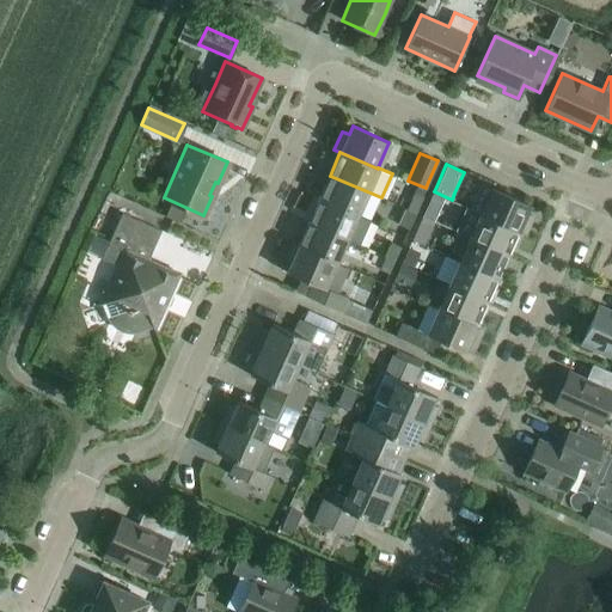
[(356,215),(367,191),(330,176),(319,199),(356,215)]
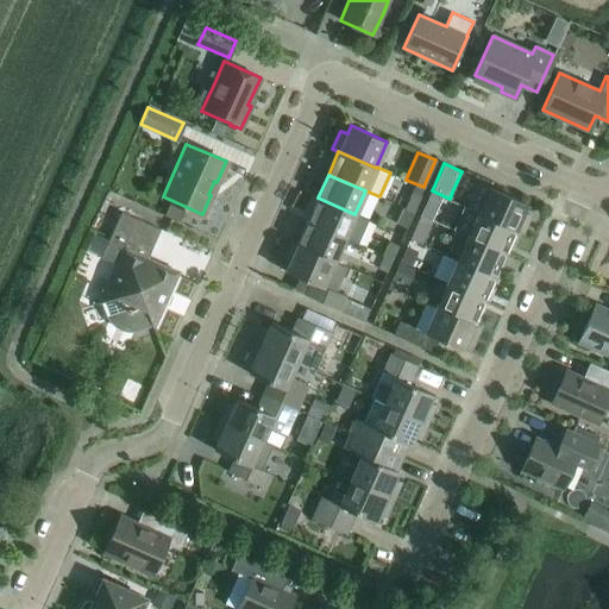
[(521,233),(529,214),(522,212),(526,203),(490,187),(478,213),(515,230),(521,233)]
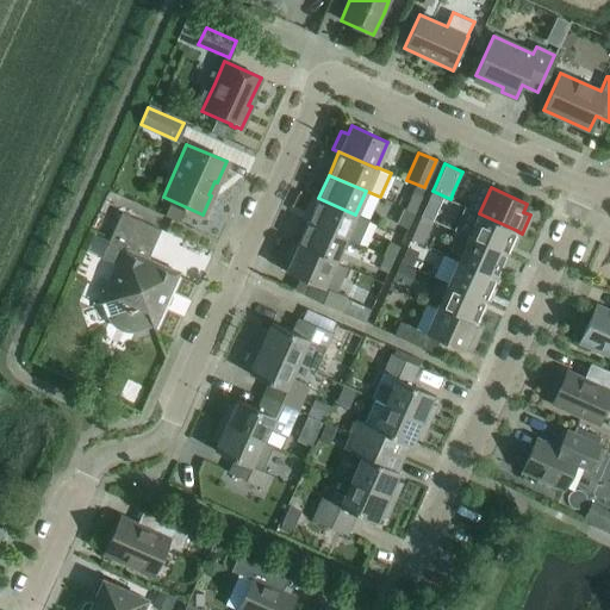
[(414,212),(421,195),(412,191),(404,209),(414,212)]
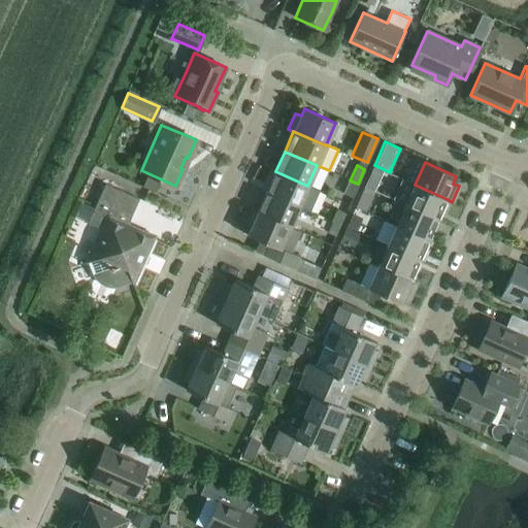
[(373,166),(364,186),(374,191),(384,171),(373,166)]
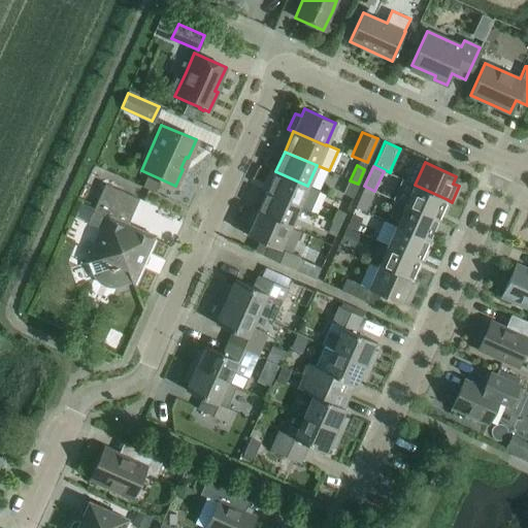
[(275,171),(266,192),(298,206),(299,205),(309,210),(319,191),(307,186),(275,171)]
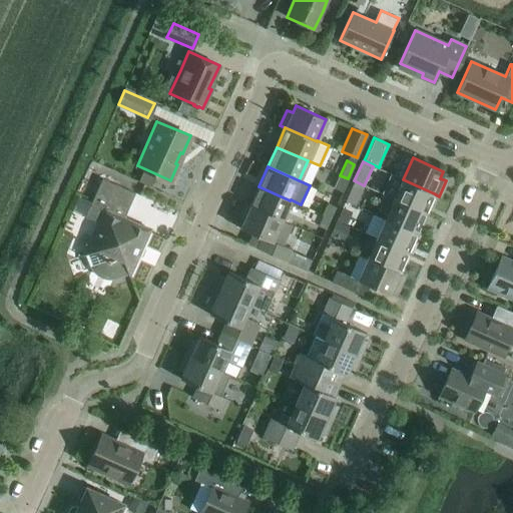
[(342,191),(347,179),(338,175),(333,187),(342,191)]
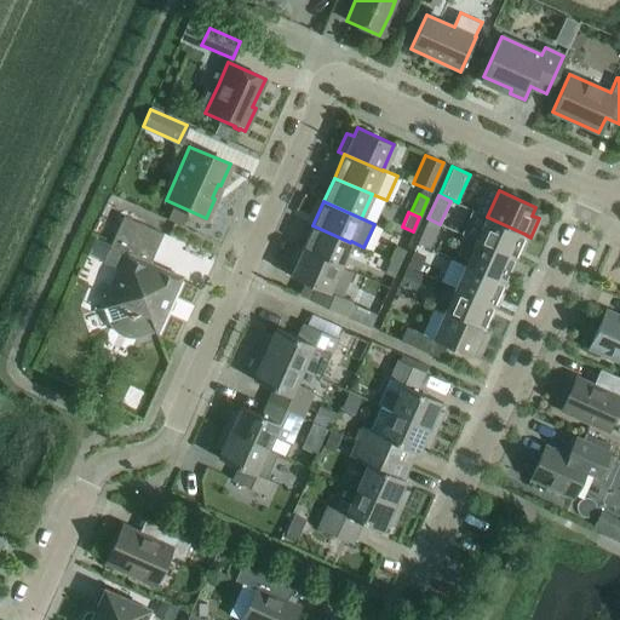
[(156,329),(177,283),(173,275),(149,264),(164,233),(122,214),(102,262),(119,269),(112,286),(102,306),(90,311),(91,313),(103,308),(108,321),(110,326),(113,328),(115,331),(119,333),(122,336),(125,337),(127,337),(132,338),(135,338),(138,337),(142,337),(155,332),(160,343),(161,343),(156,329)]
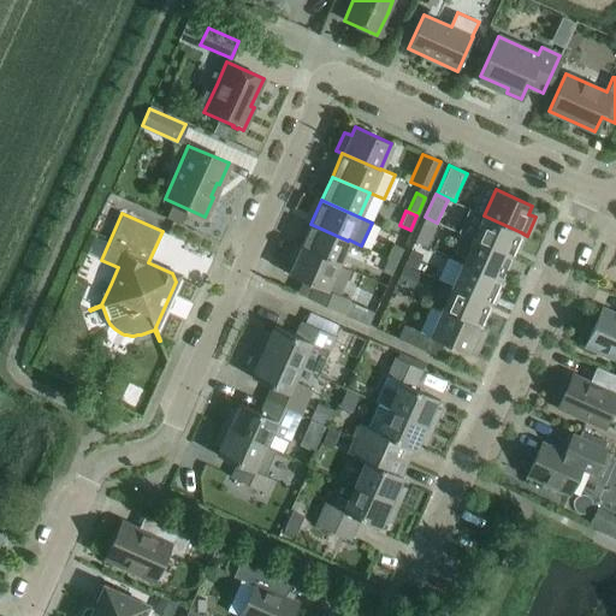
[(511,256),(521,232),(484,215),(473,240),(511,256)]
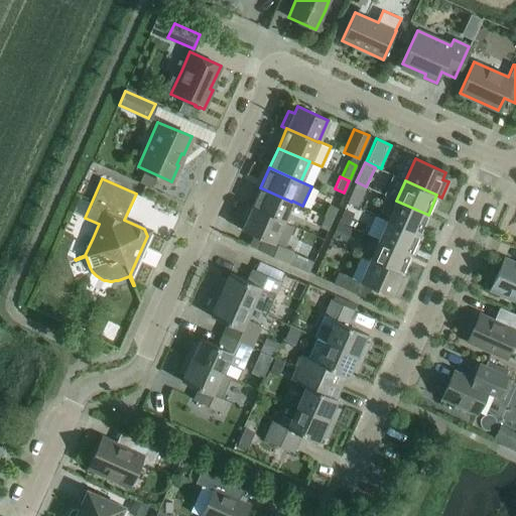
[(283,222),(291,202),(260,187),(252,207),(251,207),(283,222)]
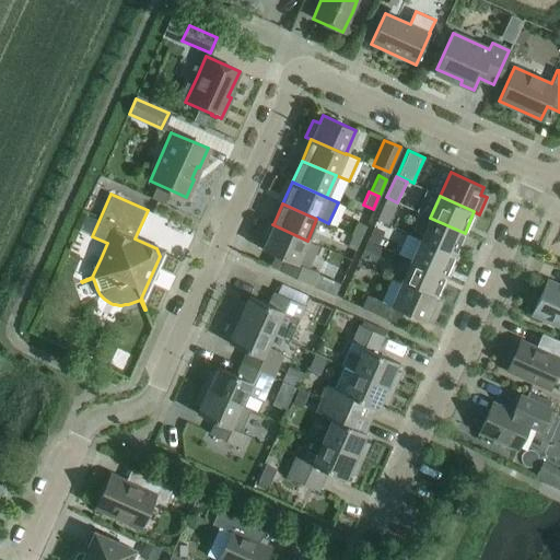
[(455,254),(465,233),(430,218),(421,238),(455,254)]
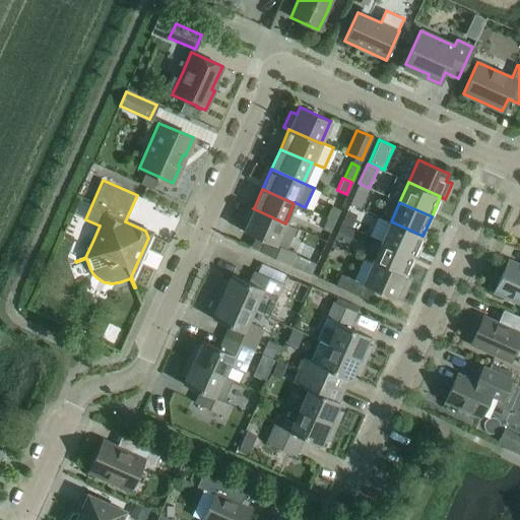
[(288,264),(295,251),(286,248),(296,228),(285,223),(253,208),(249,206),(242,221),(247,224),(244,231),(264,240),(259,251),(288,264)]
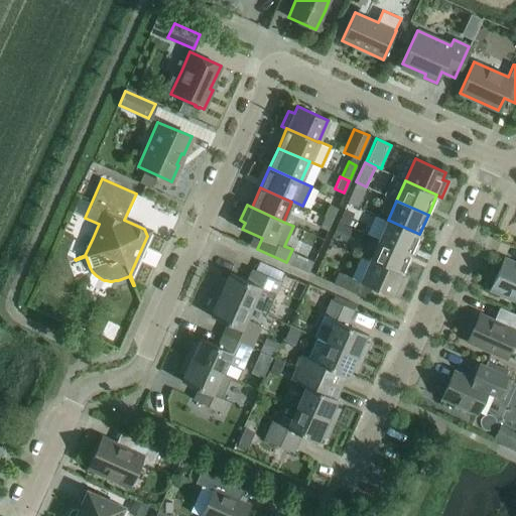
[(332,220),(337,209),(330,205),(325,216),(332,220)]
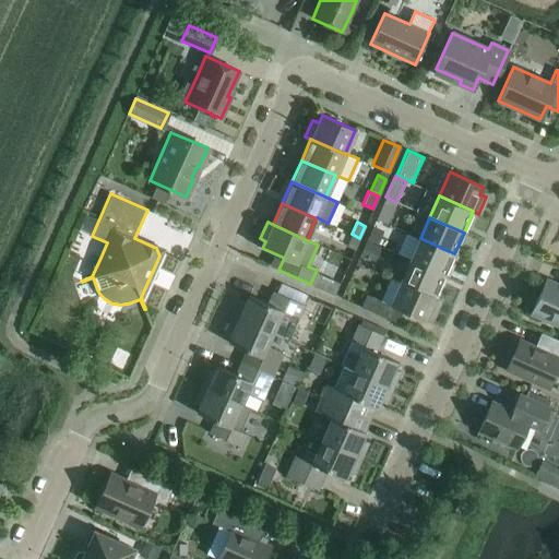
[(354,249),(359,238),(352,234),(346,246),(354,249)]
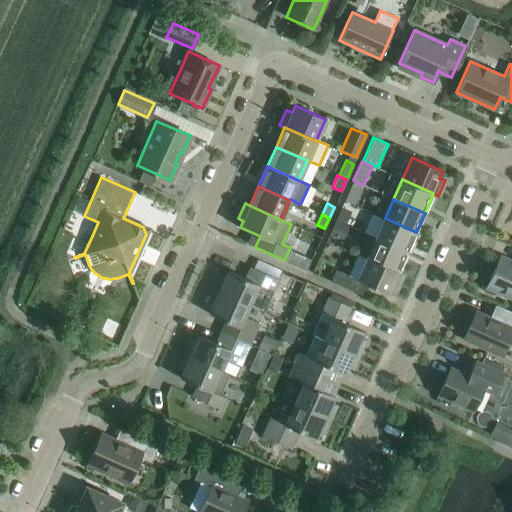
[(407,252),(416,232),(385,218),(376,238),(407,252)]
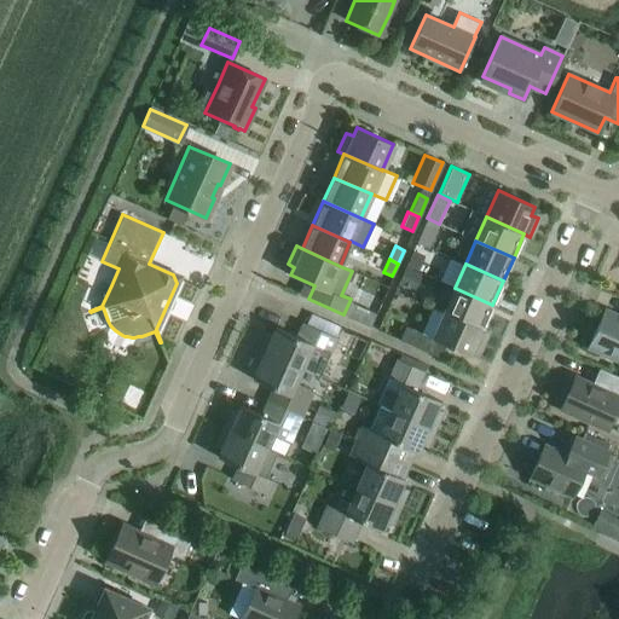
[(422,273),(405,266),(398,284),(415,291),(422,273)]
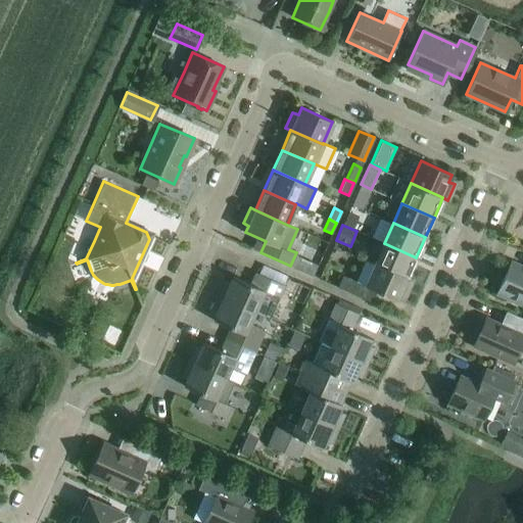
[(407,278),(407,277),(416,257),(384,243),(375,264),(407,278)]
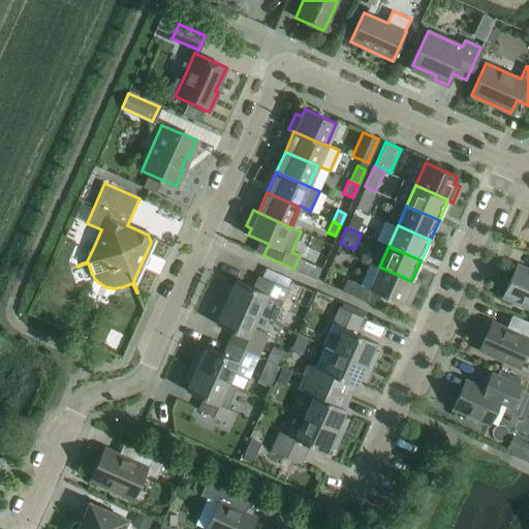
[(378,268),(370,263),(361,284),(346,278),(341,290),(376,305),(381,294),(401,303),(404,296),(409,299),(416,282),(411,280),(411,281),(379,267),(378,268)]
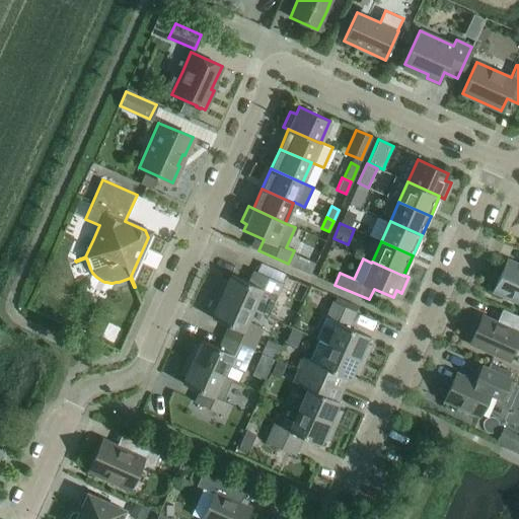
[(518,265),(507,260),(493,291),(518,302),(518,265)]
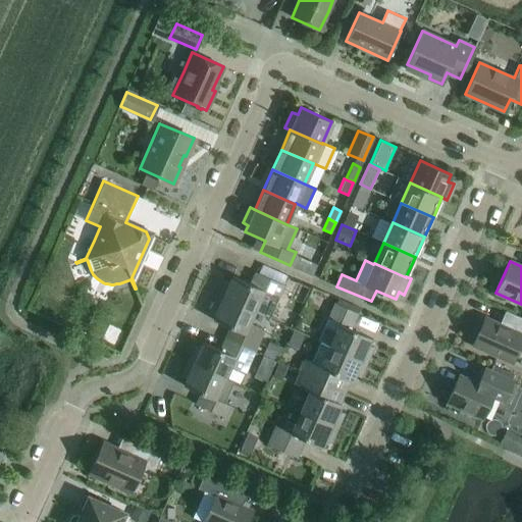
[(283,284),(273,280),(255,272),(250,283),(232,276),(229,282),(223,280),(217,296),(253,312),(258,301),(274,307),(283,284)]
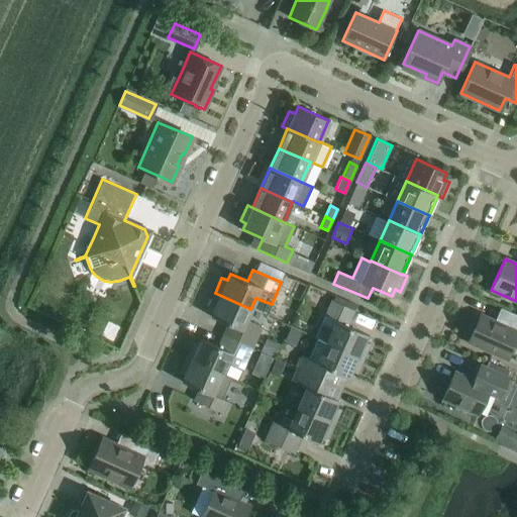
[(250,347),(261,326),(245,319),(250,309),(215,293),(208,307),(213,310),(211,316),(228,324),(223,335),(250,347)]
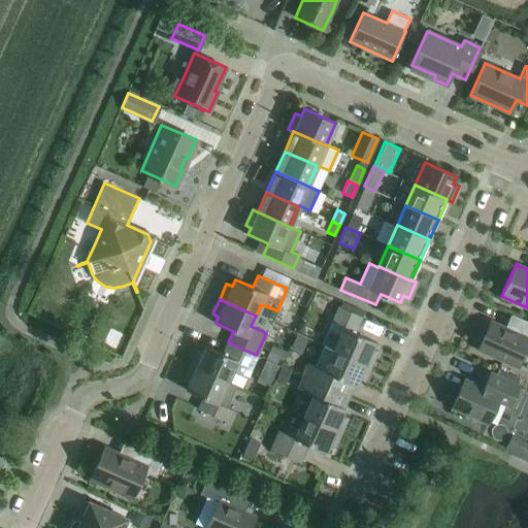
[(324,345),(370,366),(377,351),(371,349),(374,341),(355,333),(362,317),(338,306),(321,344),(324,345)]
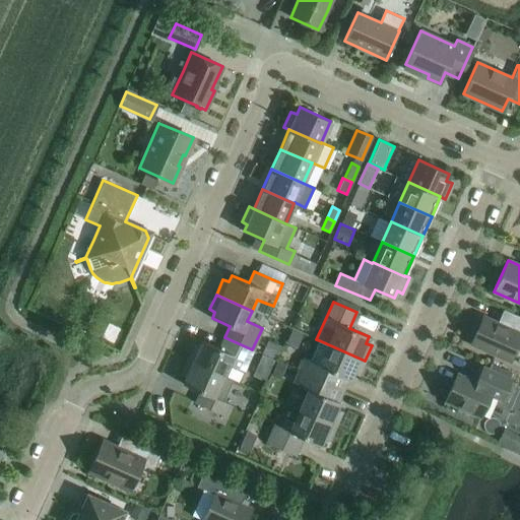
[(519,316),(514,314),(508,327),(482,316),(470,343),(509,361),(515,346),(519,347),(519,316)]
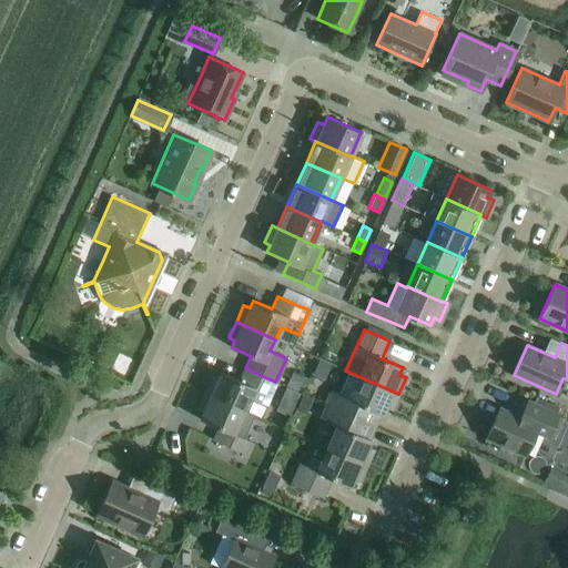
[(212,376),(204,393),(243,411),(250,397),(265,405),(275,382),(245,368),(240,381),(221,372),(217,379),(212,376)]
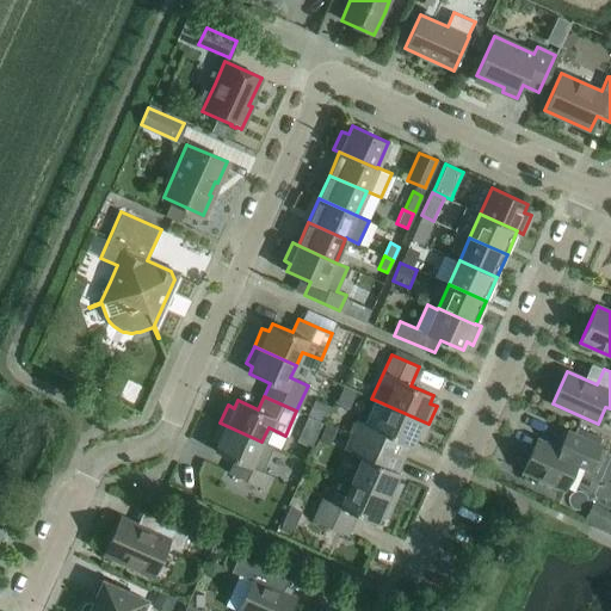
[(420,442),(429,424),(375,400),(364,425),(356,421),(350,434),(402,458),(408,445),(411,446),(414,438),(420,442)]
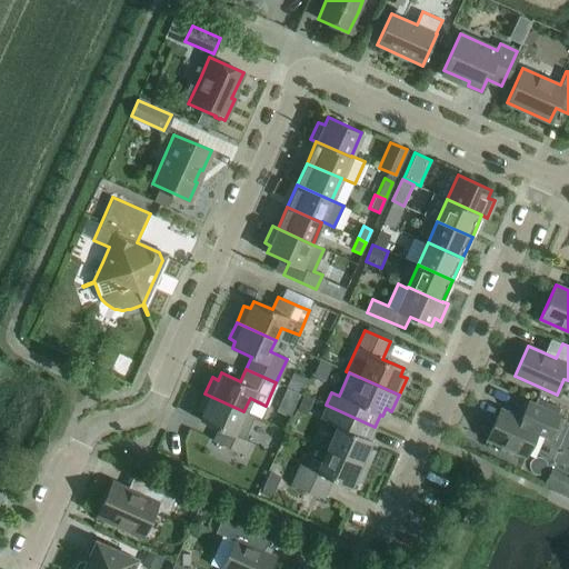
[(205,393),(197,410),(203,412),(200,420),(219,428),(213,440),(245,455),(250,442),(243,439),(248,429),(253,416),(243,411),(205,393)]
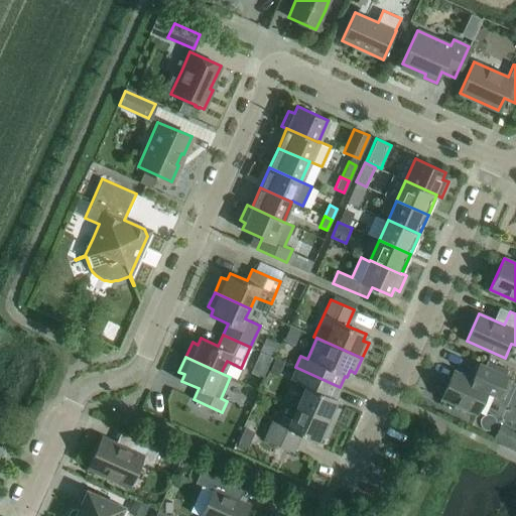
[(512,380),(507,378),(507,377),(479,364),(472,379),(454,370),(441,398),(477,414),(487,392),(503,399),(512,380)]
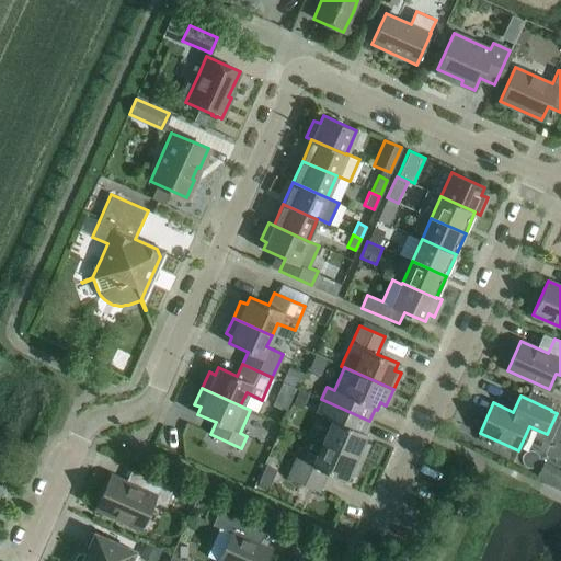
[(369,421),(321,399),(316,412),(332,420),(321,442),(362,460),(369,444),(363,441),(366,434),(365,433),(369,421)]
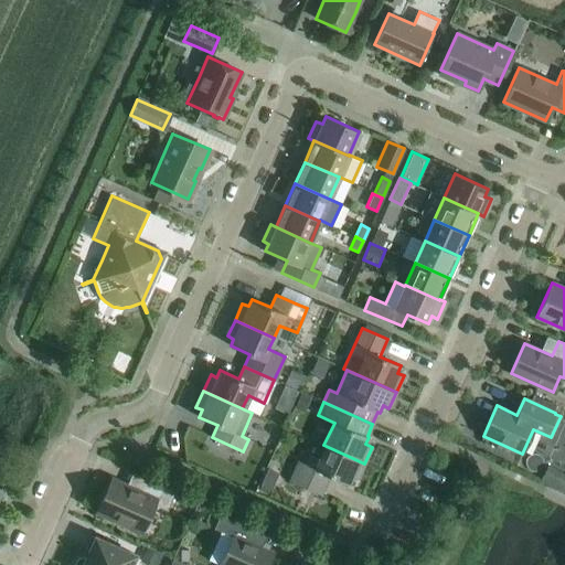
[(298,461),(289,481),(320,494),(329,476),(348,484),(351,477),(358,479),(364,464),(323,445),(319,457),(309,452),(305,464),(298,461)]
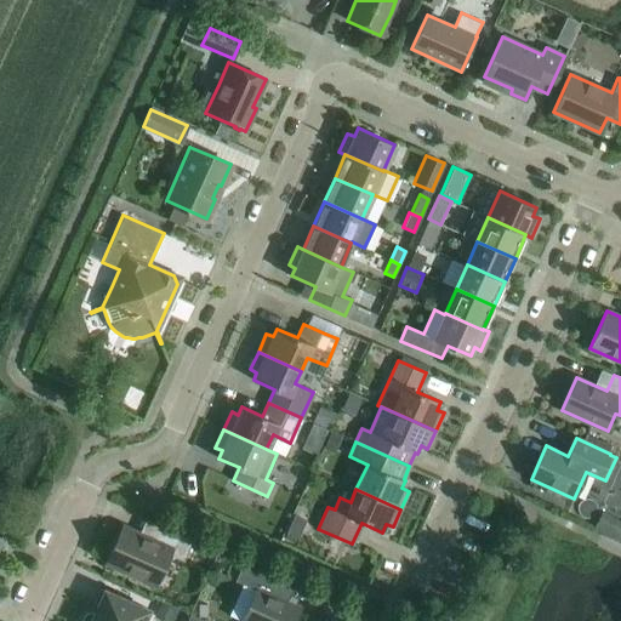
[(619,542),(620,539),(620,523),(602,513),(593,531),(619,542)]
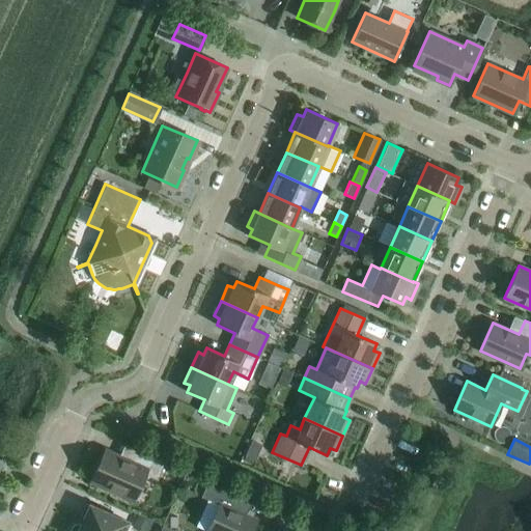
[(137,464),(105,449),(90,482),(132,500),(143,474),(157,480),(165,463),(142,452),(137,464)]
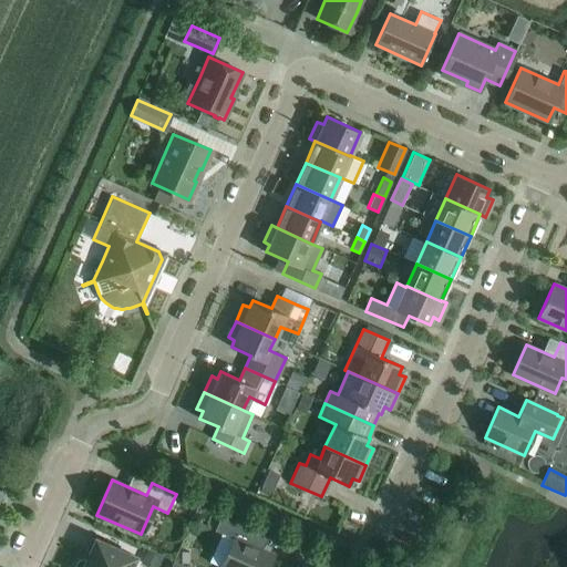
[(220,566),(267,566),(274,555),(246,543),(253,528),(222,514),(214,531),(233,539),(220,566)]
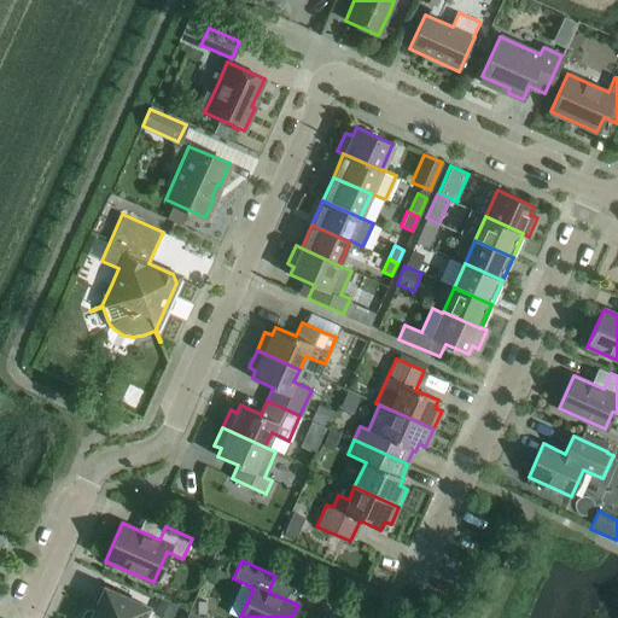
[(143,617),(149,606),(100,586),(93,600),(97,601),(93,610),(92,608),(89,608),(87,608),(85,610),(83,611),(83,612),(82,613),(81,616),(82,617),(81,617),(143,617)]
